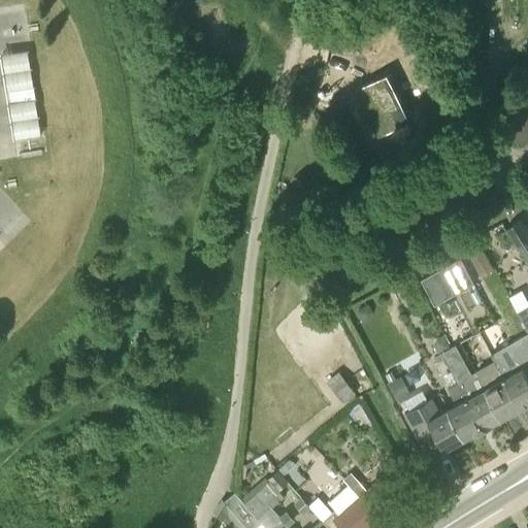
[(34,46),(4,51),(18,138),(47,133),(34,46)]
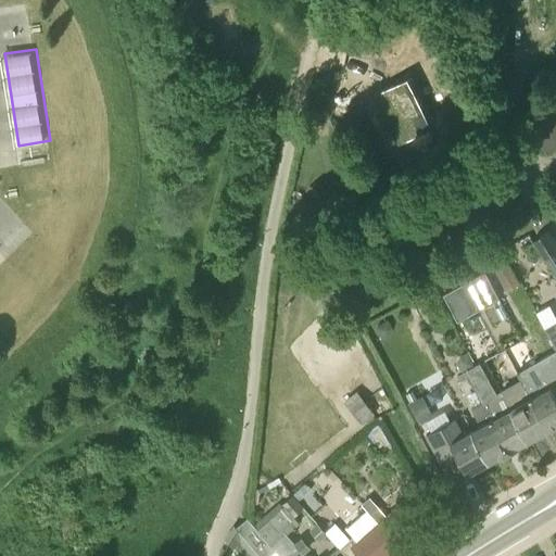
[(434,113),(411,63),(375,79),(397,129),(434,113)]
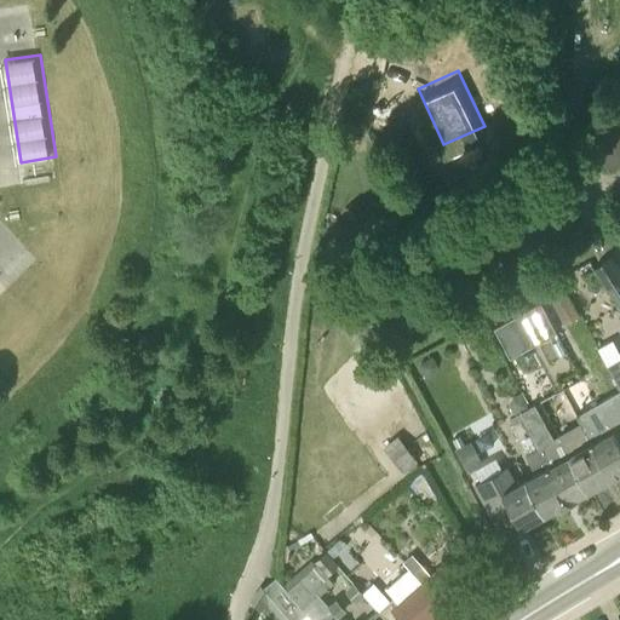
[(619,161),(619,130),(614,119),(600,127),(619,161)]
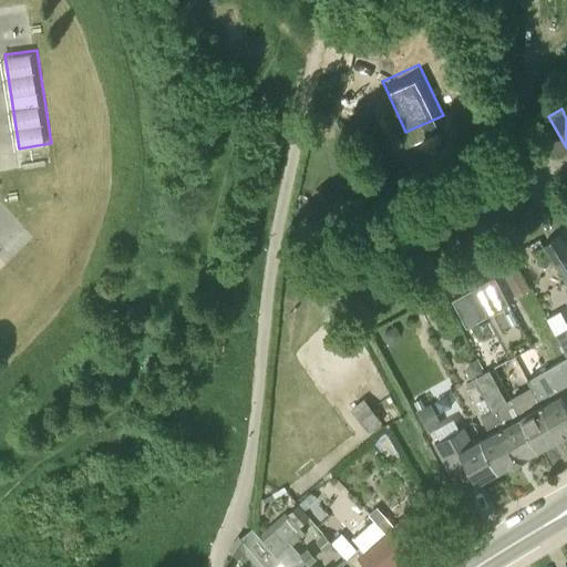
[(566,148),(566,147),(548,116),(536,124),(555,156),(566,148)]
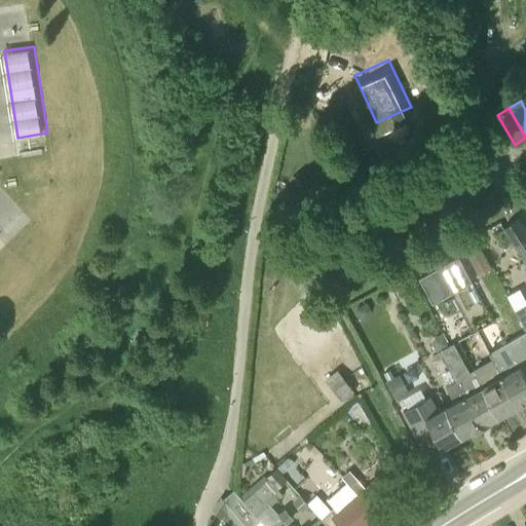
[(525,229),(518,217),(503,226),(525,260),(525,229)]
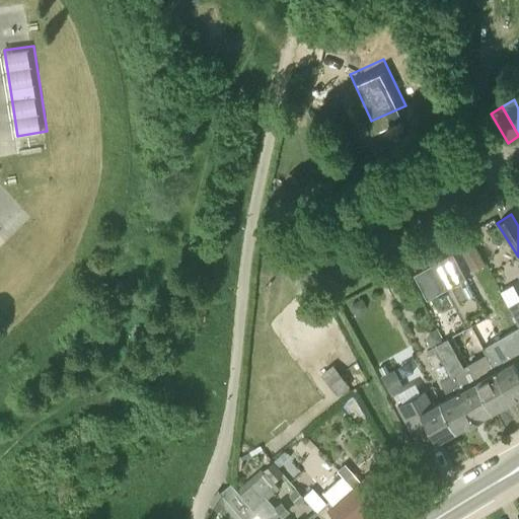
[(336,222),(328,227),(331,233),(340,228),(336,222)]
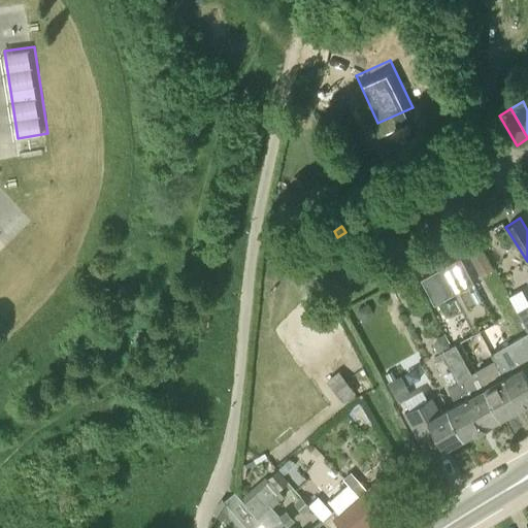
[(494,270),(481,248),(469,254),(482,276),(494,270)]
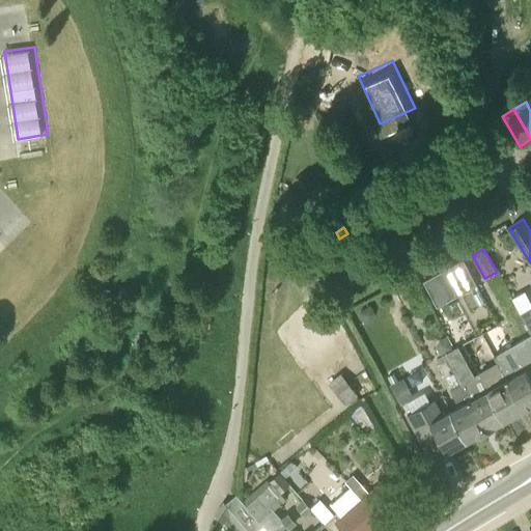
[(442,270),(455,296),(477,283),(463,258),(442,270)]
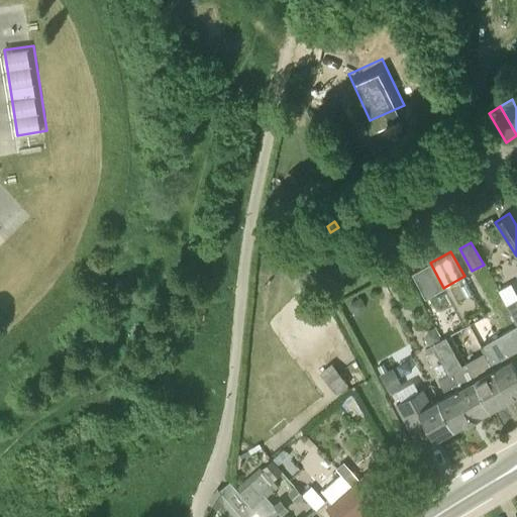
[(425,297),(443,288),(430,263),(412,273),(425,297)]
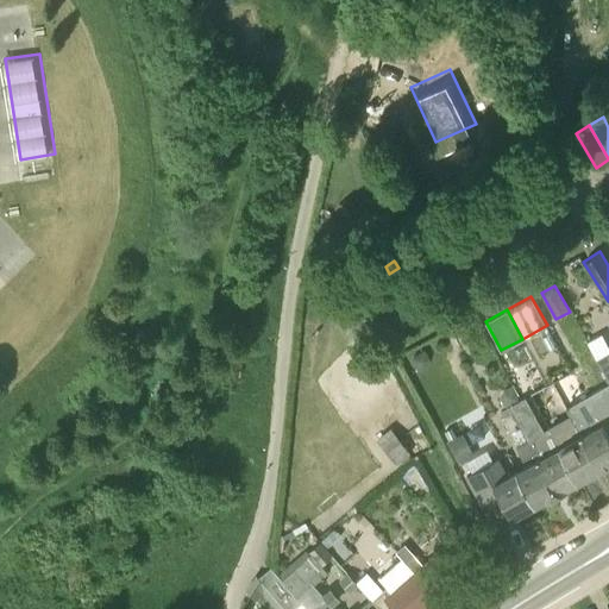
[(608,350),(596,358),(608,381),(608,350)]
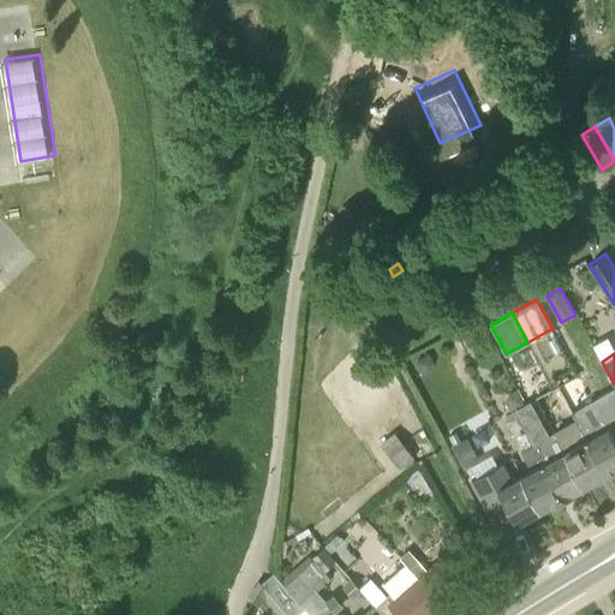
[(430,371),(434,362),(430,354),(413,363),(421,376),(430,371)]
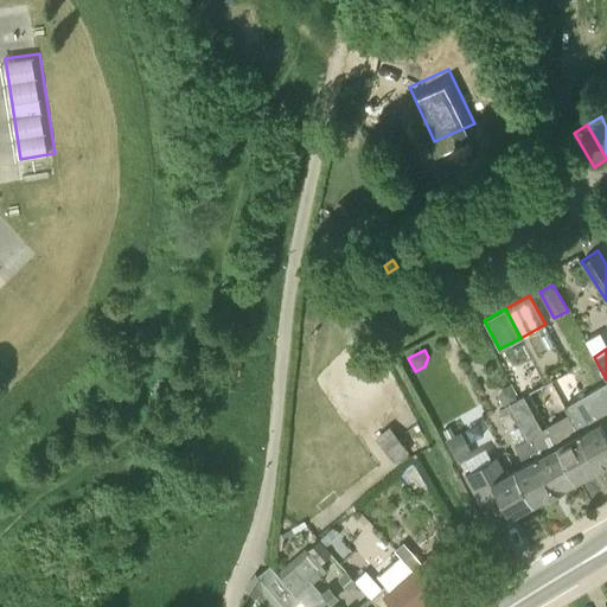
[(517,397),(510,384),(502,389),(498,396),(503,406),(517,397)]
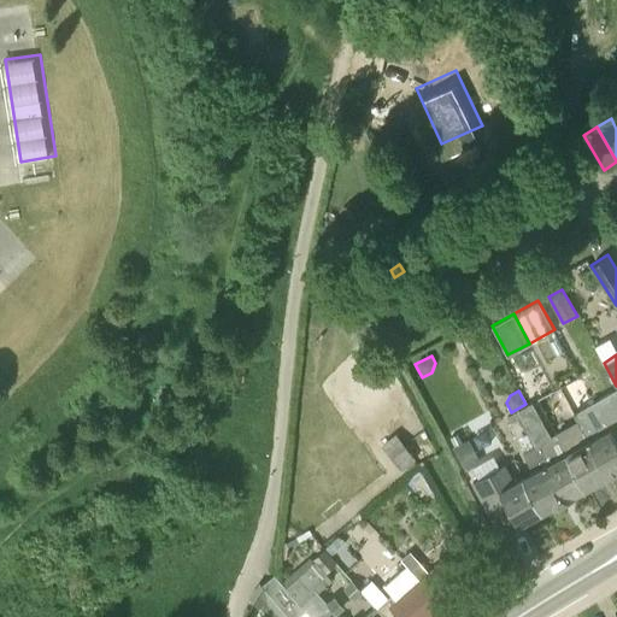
[(577,419),(607,474),(616,468),(616,436),(600,406),(577,419)]
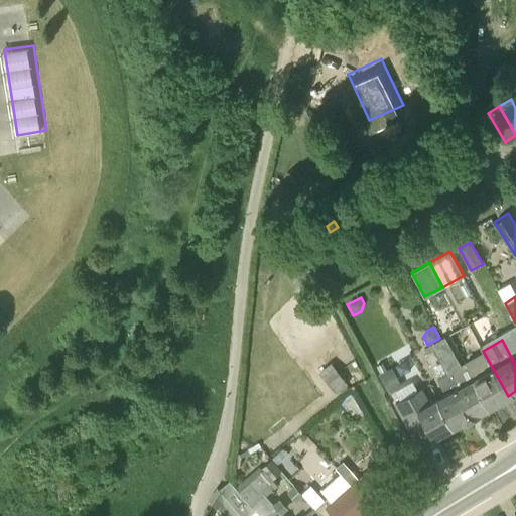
[(433,348),(472,416),(490,406),(475,378),(466,361),(458,365),(450,354),(449,355),(442,343),(433,348)]
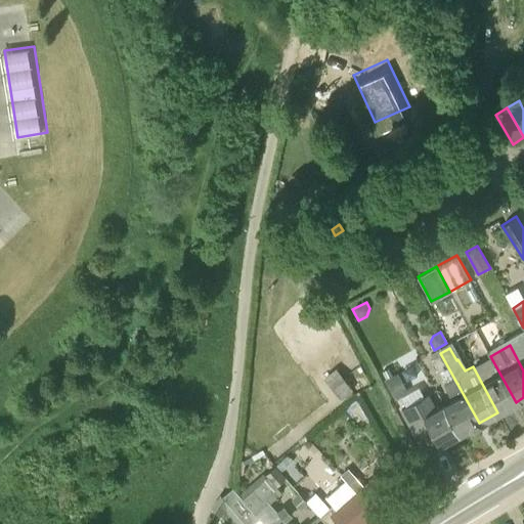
[(445,404),(461,434),(479,423),(440,353),(438,349),(430,353),(439,372),(440,372),(446,382),(445,383),(452,395),(443,400),(445,404)]
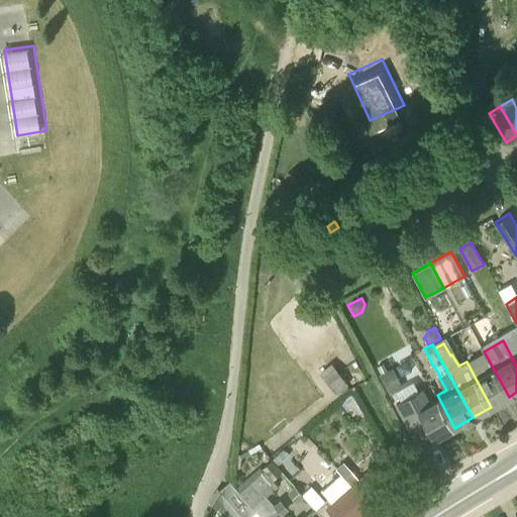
[(476,379),(491,407),(509,397),(484,351),(467,362),(476,379)]
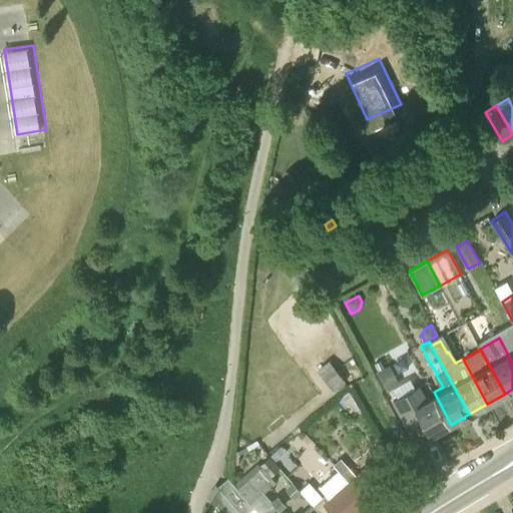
[(320,370),(335,390),(345,382),(330,363),(320,370)]
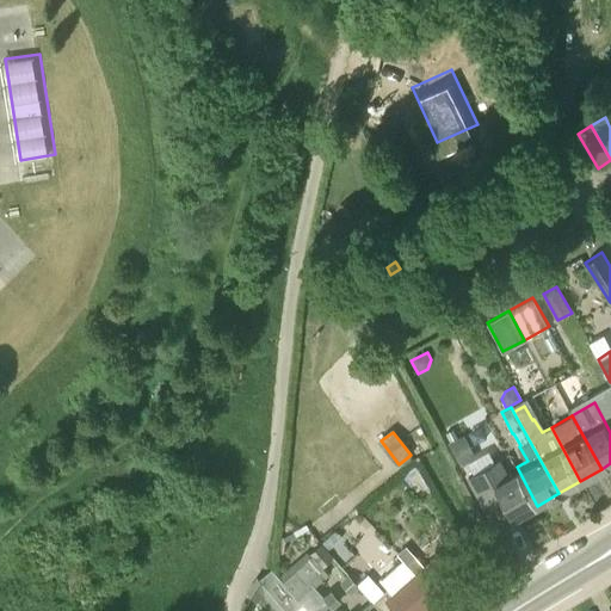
[(461,466),(467,462),(471,460),(460,437),(449,443),(461,466)]
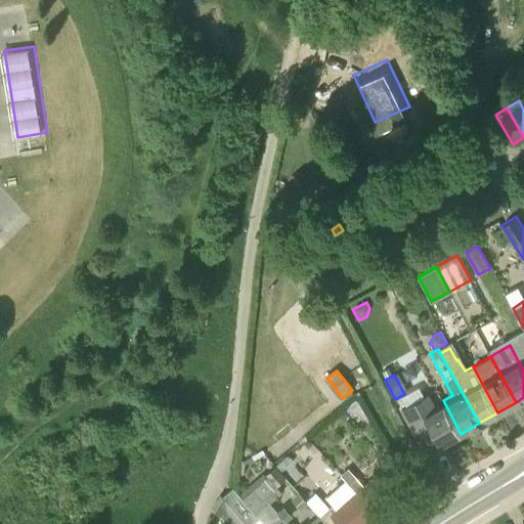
[(427,395),(401,408),(424,450),(439,441),(441,444),(461,434),(445,404),(443,400),(434,406),(427,395)]
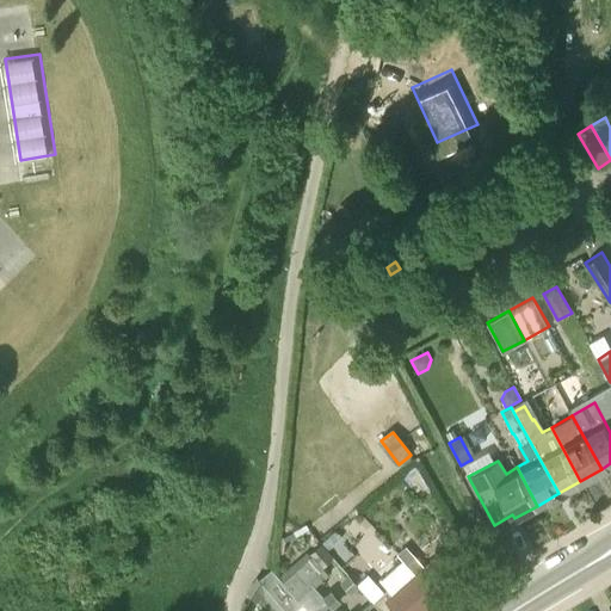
[(308,610),(337,610),(315,587),(329,574),(322,567),(333,557),(322,543),(312,553),(313,555),(283,580),(308,610)]
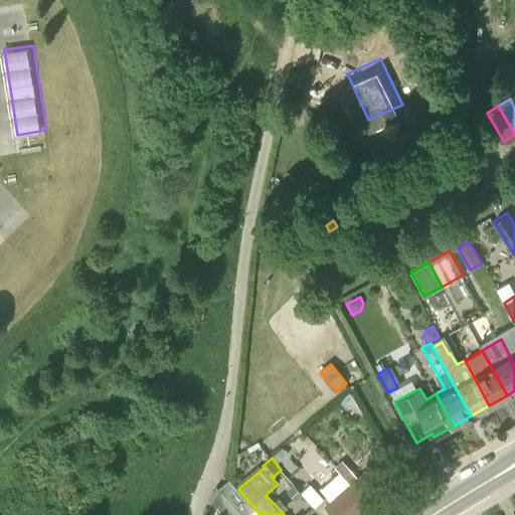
[(376,458),(358,476),(350,482),(369,504),(396,480),(376,458)]
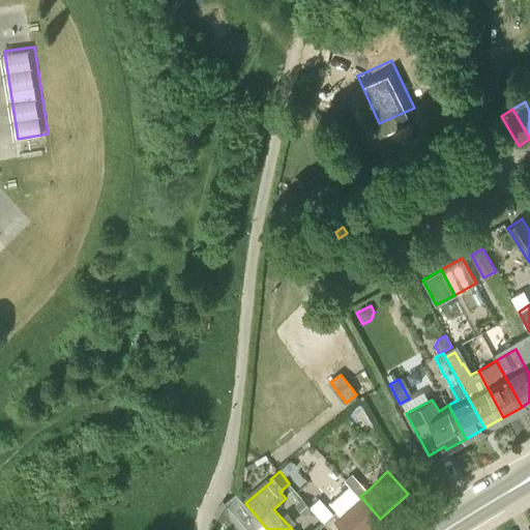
[(345,479),(350,486),(351,487),(358,479),(353,472),(345,479)]
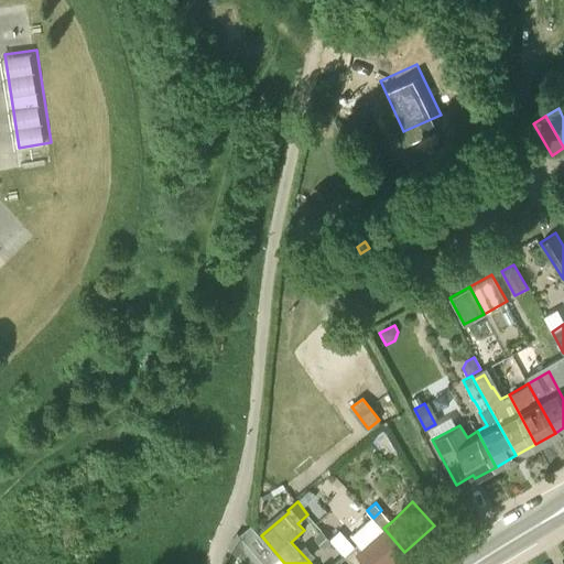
[(361,548),(355,554),(364,563),(390,563),(404,552),(383,528),(371,517),(350,534),(361,548)]
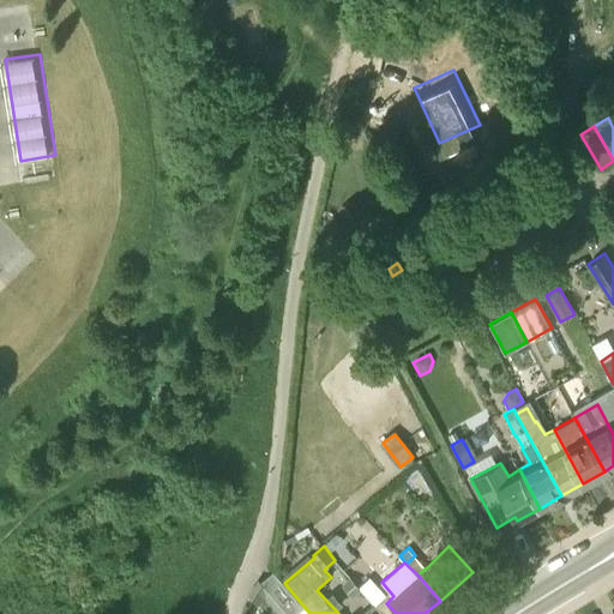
[(309,613),(284,583),(283,583),(274,571),(260,582),(251,595),(268,613),(309,613)]
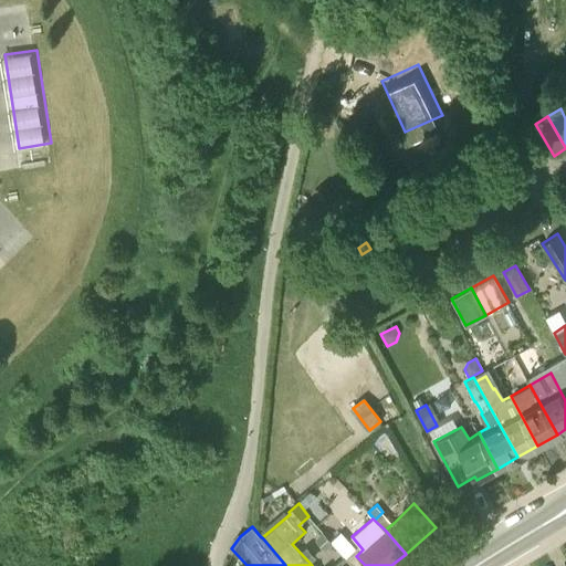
[(332,541),(345,556),(355,548),(342,532),(332,541)]
